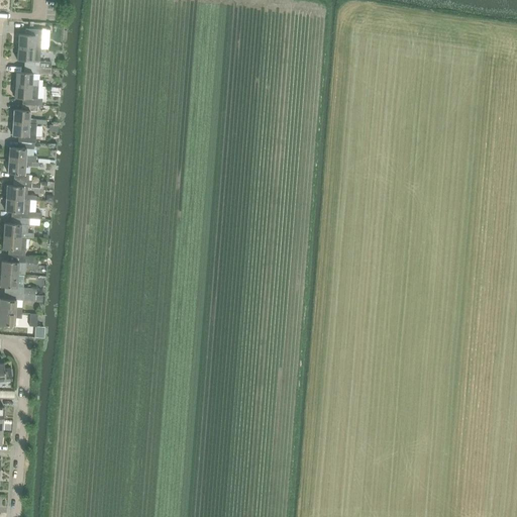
[(16,41),(16,46),(40,48),(41,29),(25,28),(25,34),(18,34),(18,42),(16,41)]
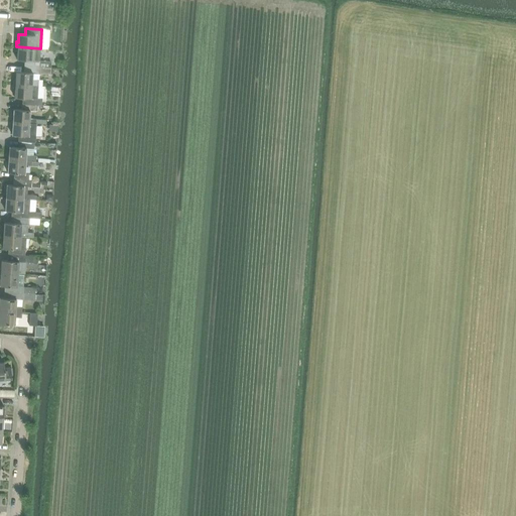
[(16,46),(16,51),(17,51),(17,59),(24,59),(24,67),(39,68),(39,61),(39,60),(40,48),(16,46)]
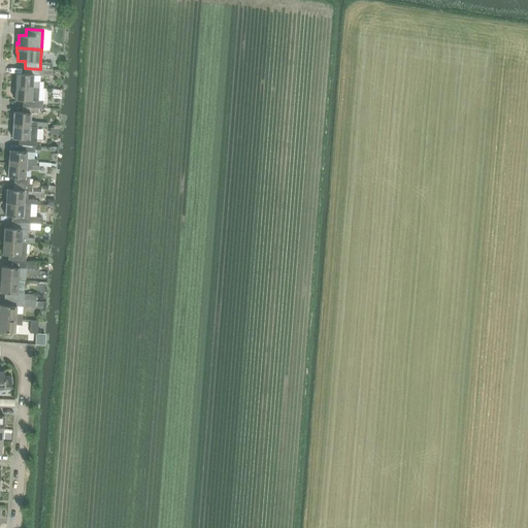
[(14,81),(13,87),(39,88),(39,81),(33,81),(33,75),(40,75),(52,76),(53,69),(40,69),(25,68),(25,74),(17,73),(15,81),(14,81)]
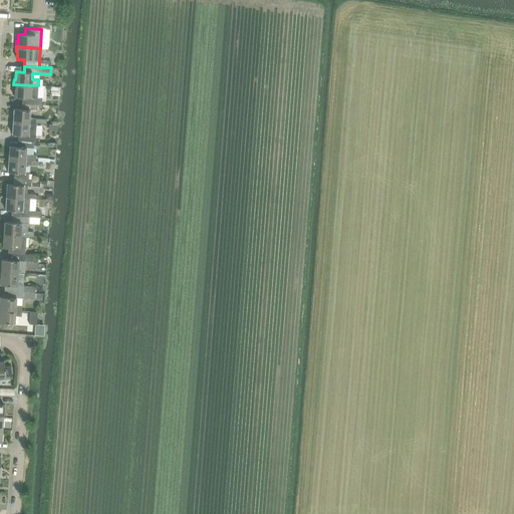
[(13,84),(13,89),(15,89),(14,97),(22,97),(22,103),(35,104),(41,104),(42,98),(37,98),(38,85),(13,84)]
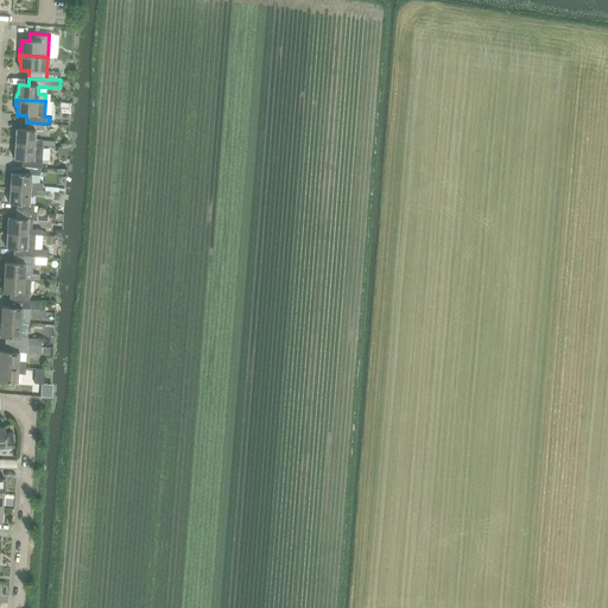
[(13,138),(13,144),(43,146),(55,146),(55,141),(35,140),(36,131),(42,131),(42,124),(26,122),(25,130),(16,130),(16,138),(13,138)]
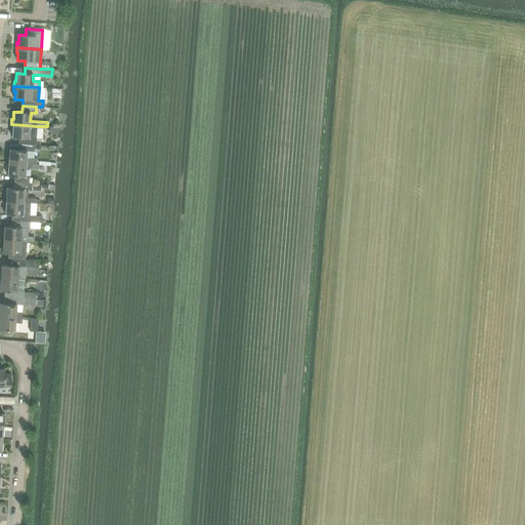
[(11,124),(11,129),(12,130),(12,137),(18,137),(18,144),(19,144),(35,145),(36,145),(37,132),(37,126),(11,124)]
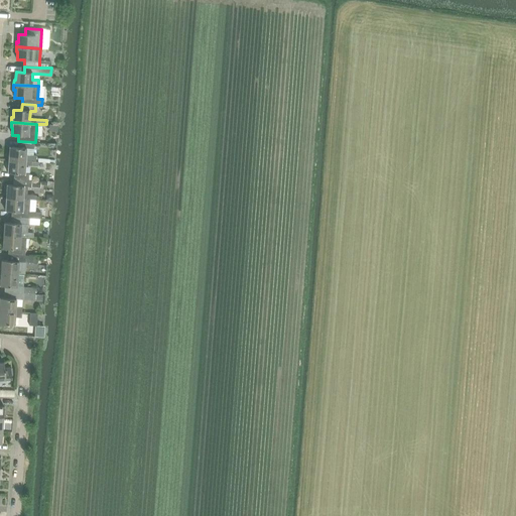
[(9,147),(8,160),(35,161),(36,155),(33,155),(26,155),(26,148),(33,149),(34,142),(19,141),(19,147),(9,147)]
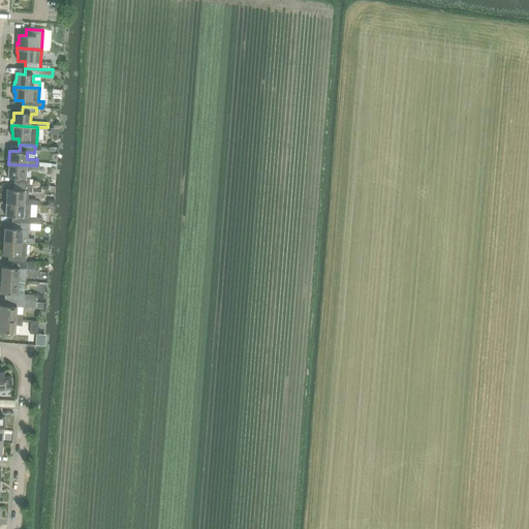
[(8,164),(8,177),(14,177),(13,184),(29,185),(30,178),(26,178),(26,169),(39,170),(39,166),(36,165),(8,164)]
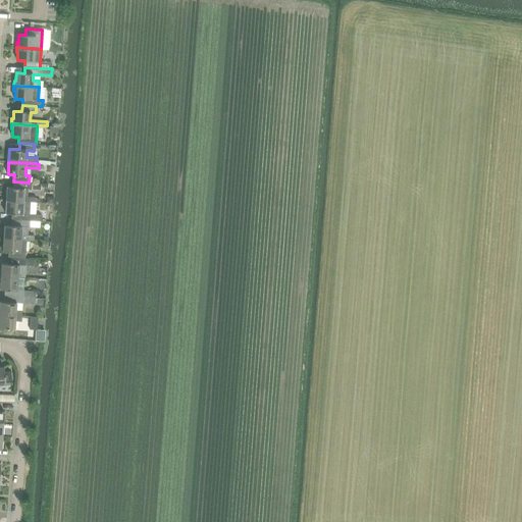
[(6,187),(6,200),(31,202),(36,202),(36,199),(36,198),(28,197),(28,189),(32,189),(32,183),(29,183),(13,181),(13,188),(6,187)]
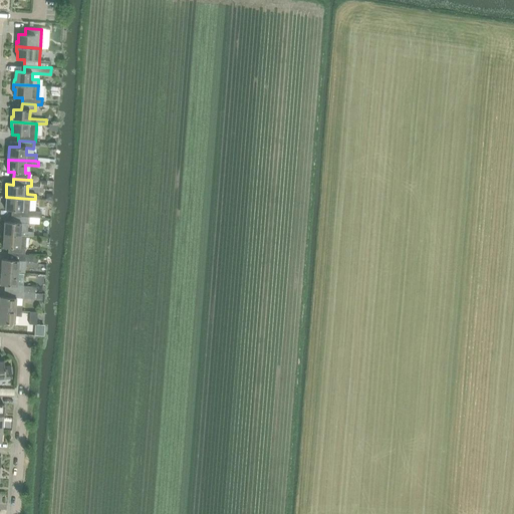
[(6,197),(5,210),(11,210),(11,216),(29,217),(40,218),(40,212),(35,211),(29,211),(30,199),(6,197)]
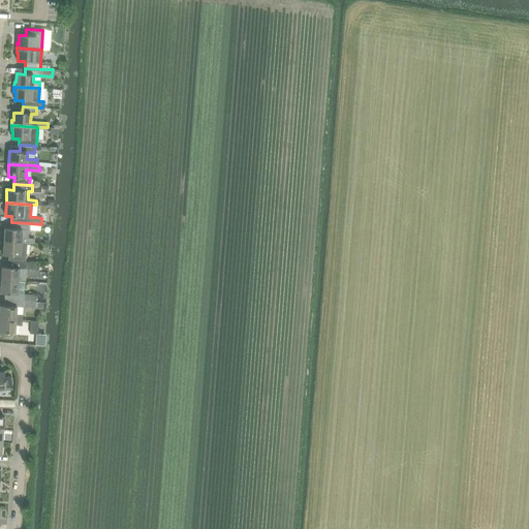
[(4,228),(3,242),(27,243),(34,244),(34,239),(28,238),(29,229),(30,229),(30,223),(11,222),(11,228),(4,228)]
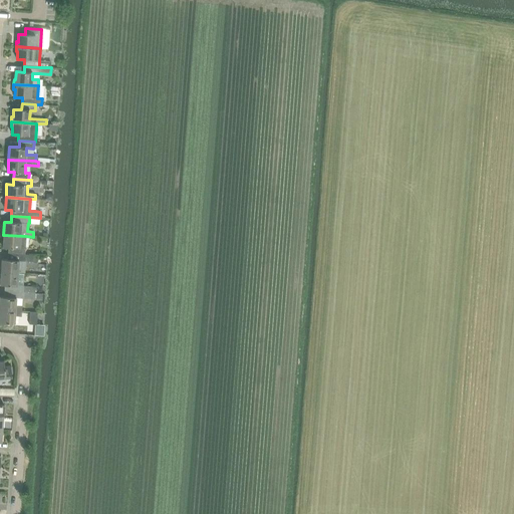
[(3,235),(2,247),(8,247),(8,253),(25,254),(25,249),(26,236),(3,235)]
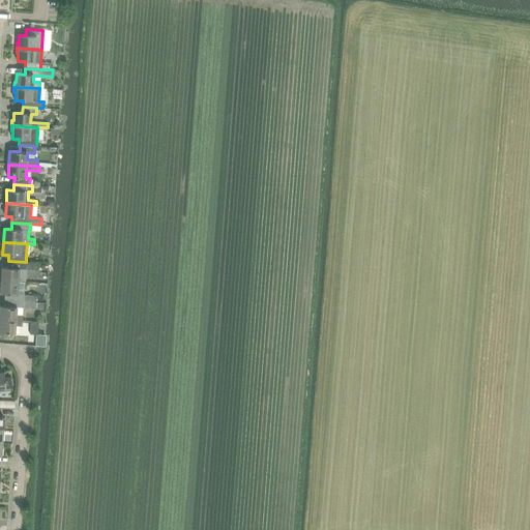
[(1,267),(1,281),(19,282),(20,268),(27,269),(38,270),(39,263),(26,262),(8,261),(7,267),(1,267)]
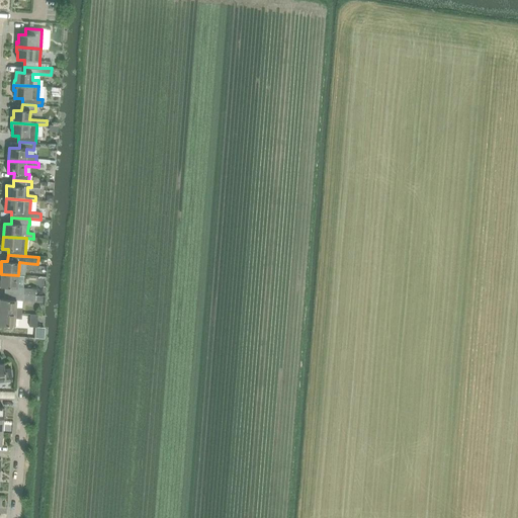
[(1,274),(0,283),(0,286),(5,287),(5,293),(23,294),(35,295),(35,289),(23,288),(17,287),(18,275),(1,274)]
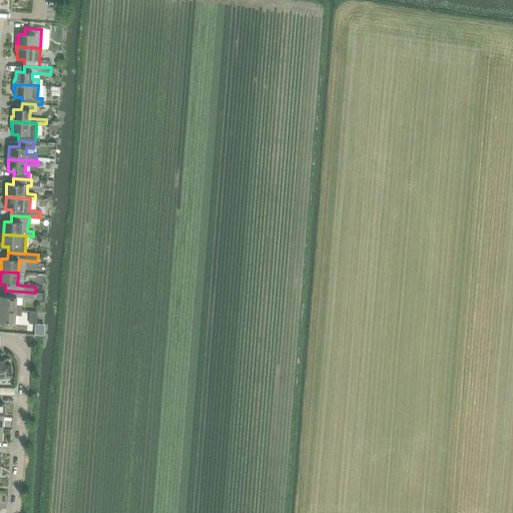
[(0,296),(0,309),(21,311),(22,306),(15,305),(16,297),(22,298),(23,292),(5,291),(5,297),(0,296)]
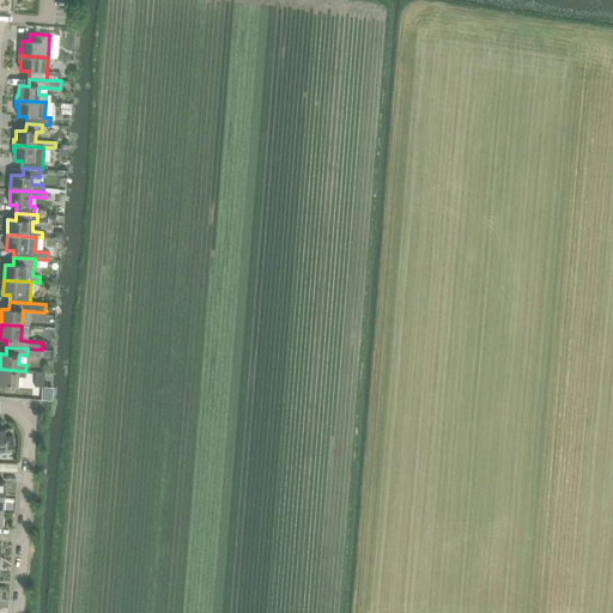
[(0,369),(0,383),(17,386),(18,376),(25,377),(25,371),(0,369)]
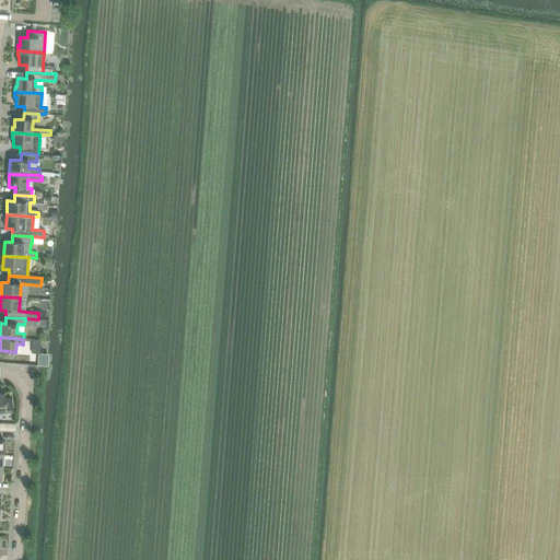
[(3,393),(0,393),(0,411),(12,411),(11,400),(4,400),(3,393)]
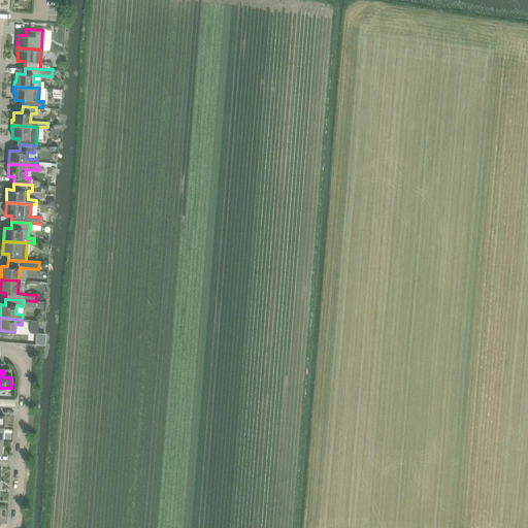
All buildings are outlined.
